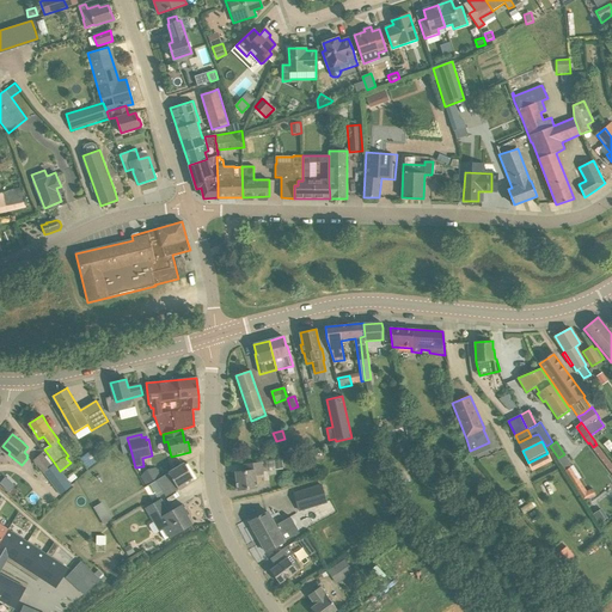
[(611,464),(597,445),(593,447),(611,472),(611,464)]
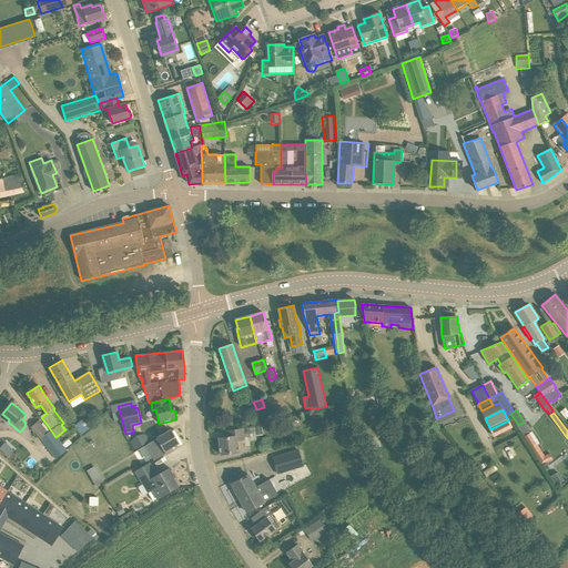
[(87,417),(74,425),(81,435),(93,427),(87,417)]
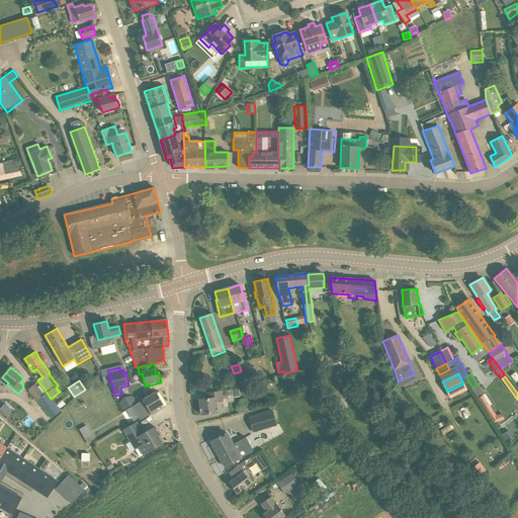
[(261,383),(264,391),(272,387),(269,380),(261,383)]
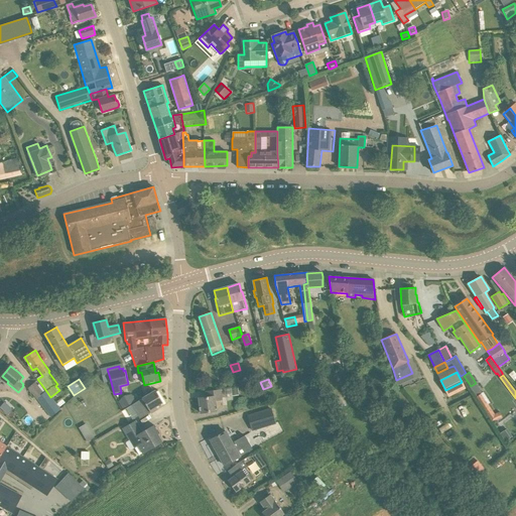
[(36,399),(43,393),(35,382),(27,388),(36,399)]
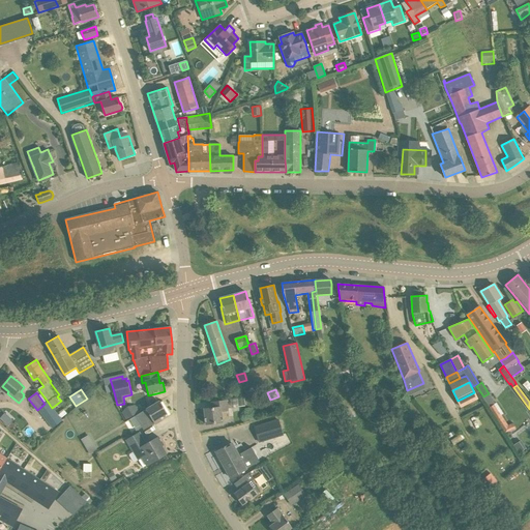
[(495,403),(489,393),(483,396),(482,396),(490,407),(495,403)]
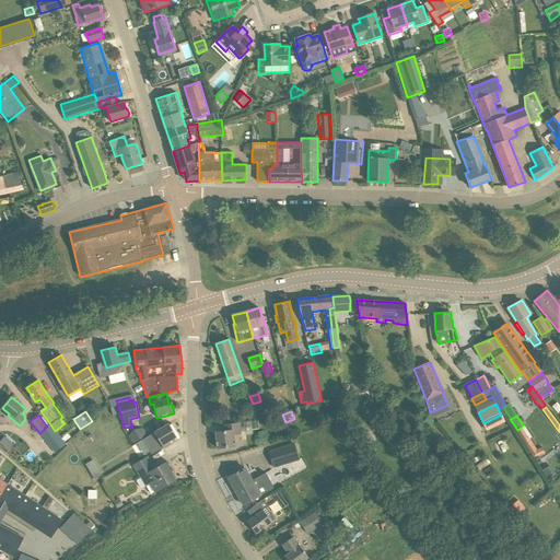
[(218,448),(236,446),(235,435),(241,435),(240,422),(224,424),(224,431),(216,432),(218,448)]
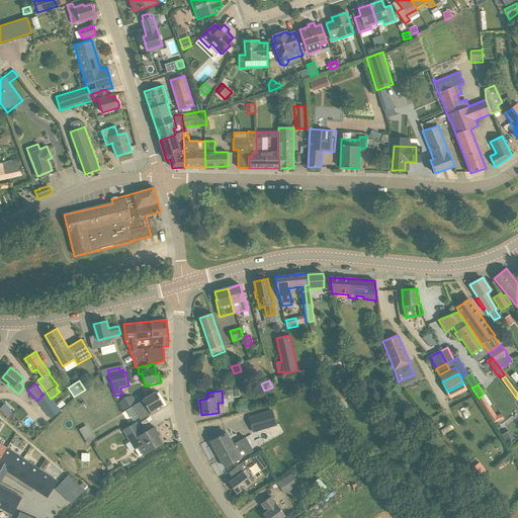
[(56,405),(51,399),(47,393),(44,395),(36,401),(47,413),(56,405)]
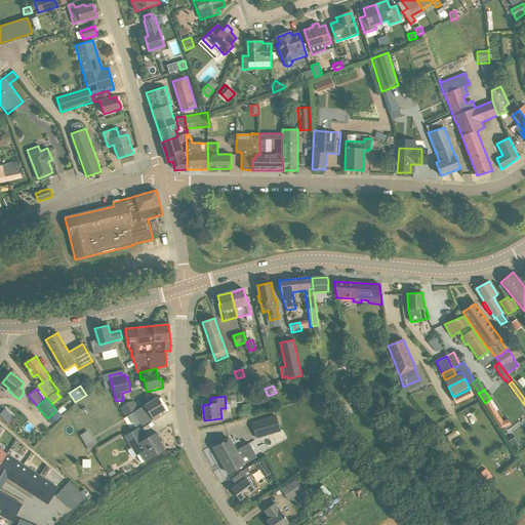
[(146,405),(138,409),(134,412),(143,427),(153,419),(160,416),(158,413),(165,409),(158,398),(146,405)]
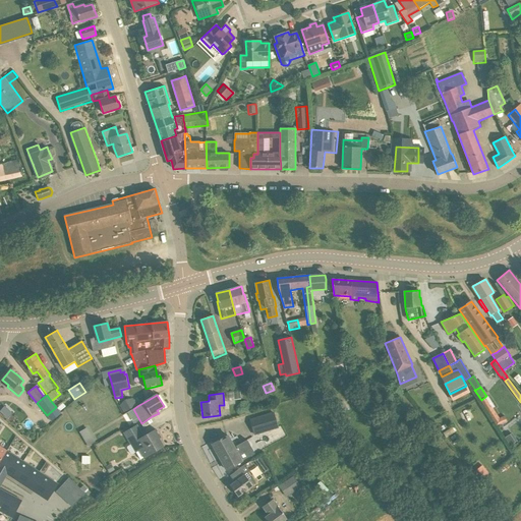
[(486,396),(481,400),(480,400),(498,425),(506,421),(505,416),(500,417),(494,408),(495,407),(487,396),(486,396)]
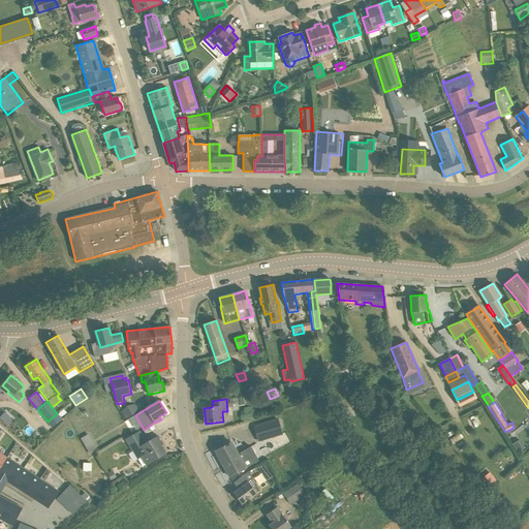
[(126,421),(135,415),(139,412),(135,404),(122,412),(126,421)]
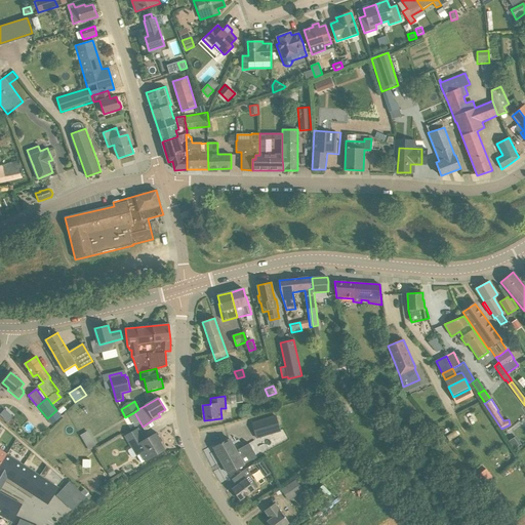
[(256,439),(281,432),(276,415),(251,422),(253,429),(252,430),(253,433),(254,432),(256,439)]
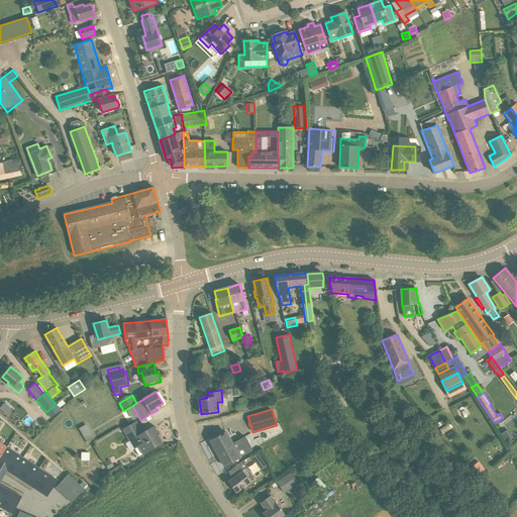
[(127,435),(139,428),(135,422),(123,429),(127,435)]
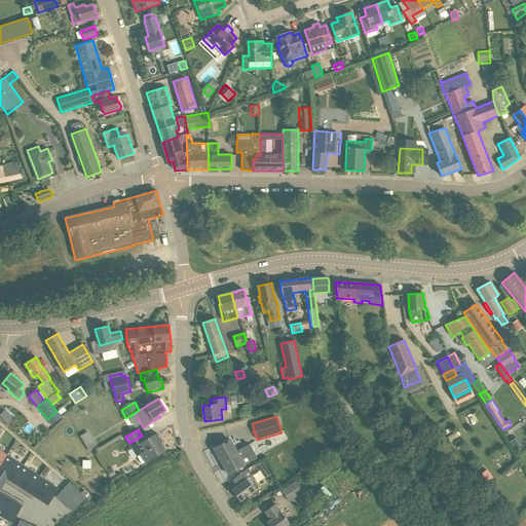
[(133,448),(132,449),(141,464),(156,455),(165,450),(160,443),(162,442),(157,434),(145,441),(142,436),(129,443),(133,448)]
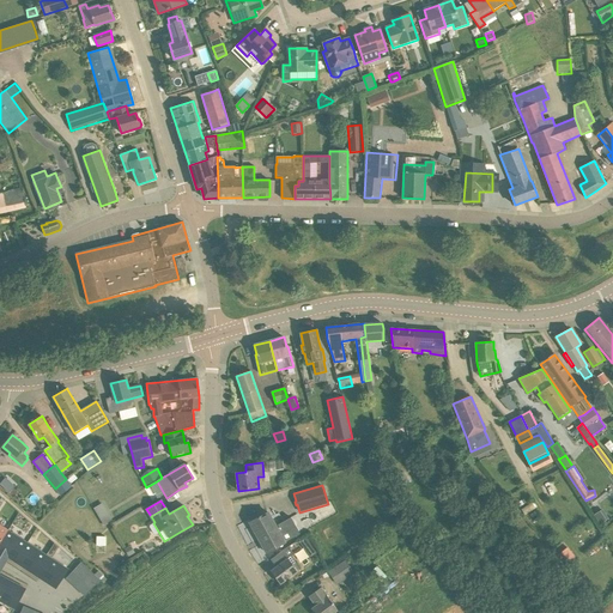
[(608,519),(602,509),(594,515),(600,525),(608,519)]
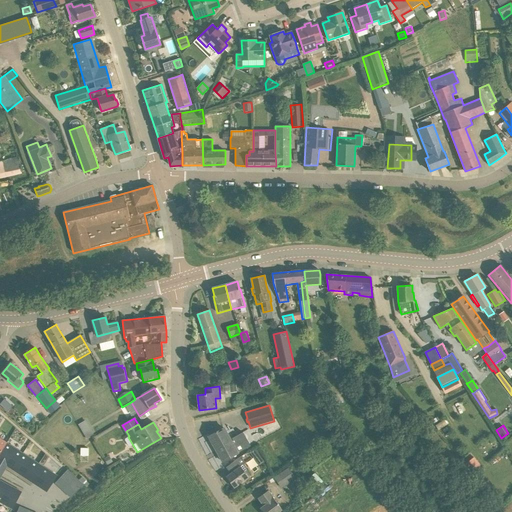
[(239,453),(241,452),(251,446),(243,432),(231,438),(225,427),(209,436),(213,444),(215,443),(224,460),(222,461),(223,462),(235,455),(239,453)]
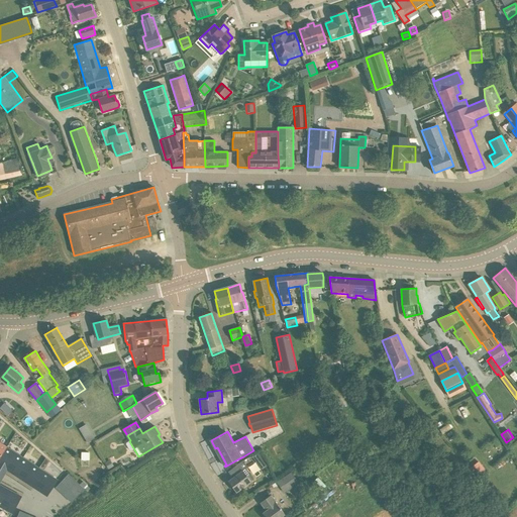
[(23,458),(6,447),(0,457),(0,464),(13,474),(23,458)]
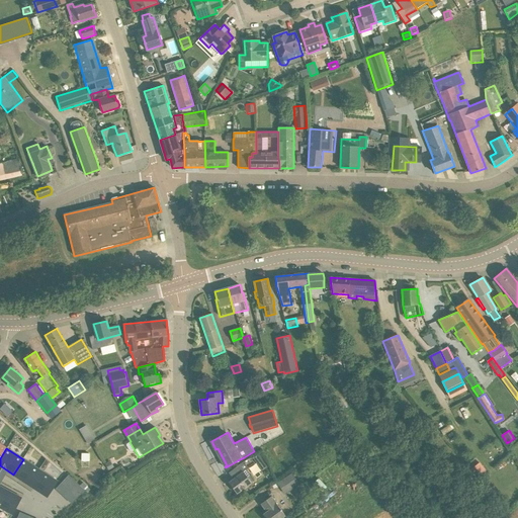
[(258,464),(263,461),(259,454),(253,458),(258,464)]
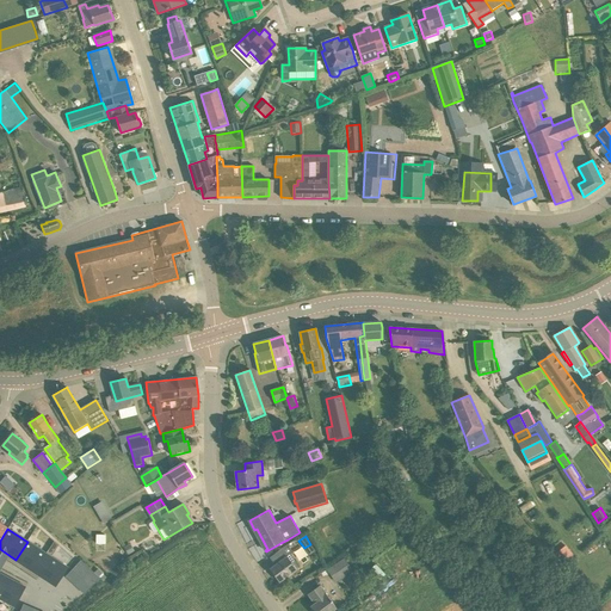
[(47,554),(28,542),(16,560),(35,573),(47,554)]
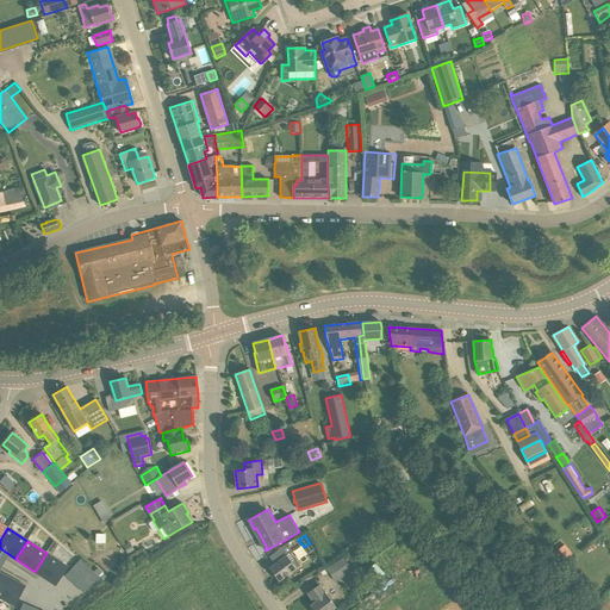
[(130,543),(124,547),(128,554),(135,551),(130,543)]
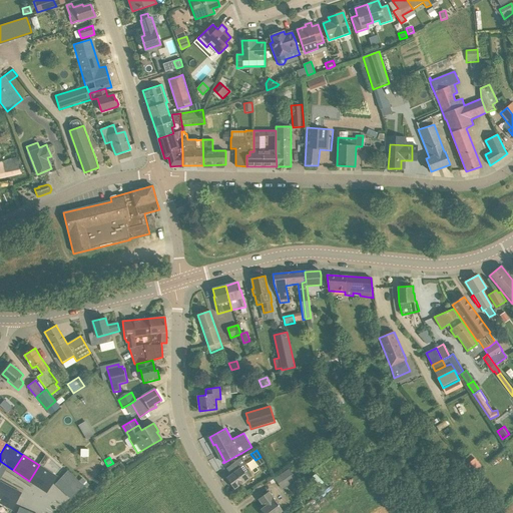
[(236,461),(241,467),(244,465),(246,464),(241,457),(236,461)]
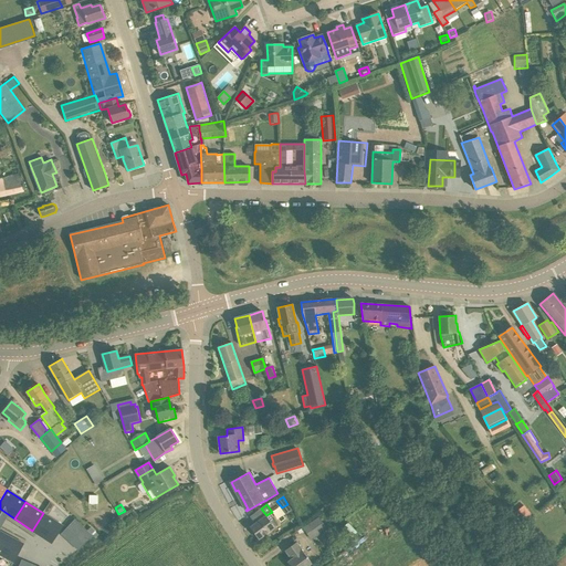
[(524,505),(514,513),(523,524),(533,515),(524,505)]
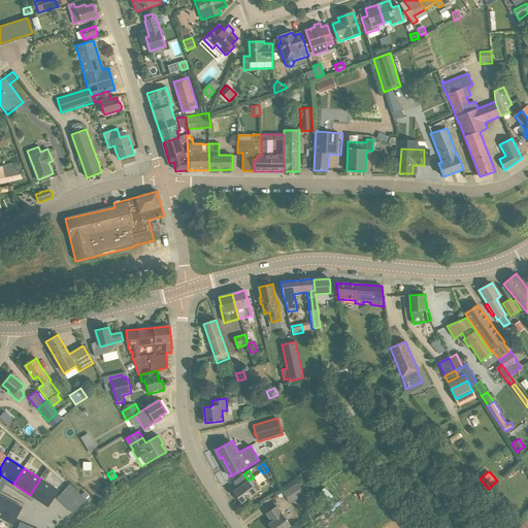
[(40,479),(30,495),(34,498),(38,493),(52,502),(59,491),(40,479)]
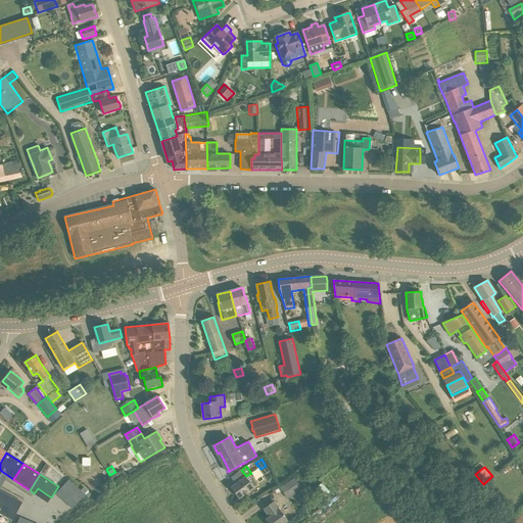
[(239,498),(257,485),(253,479),(249,482),(246,477),(231,487),(239,498)]
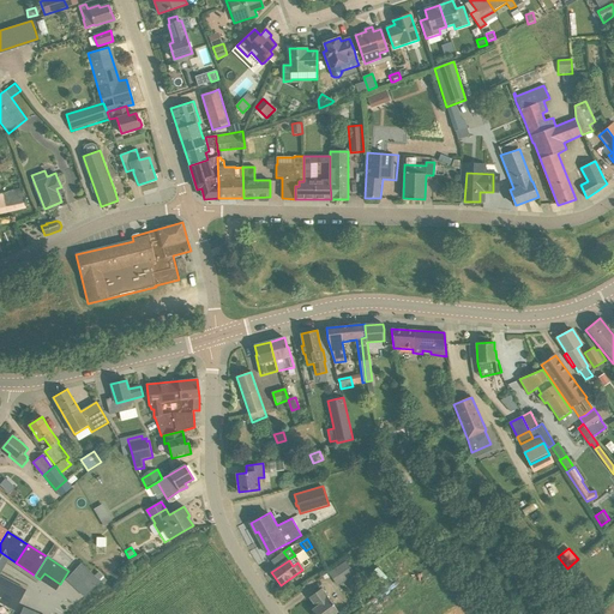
[(347,561),(329,572),(337,585),(355,575),(347,561)]
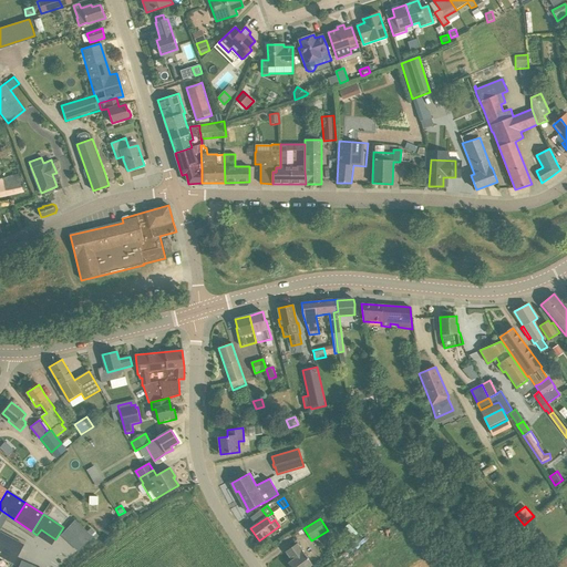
[(91,528),(88,532),(89,533),(93,536),(96,539),(100,536),(91,528)]
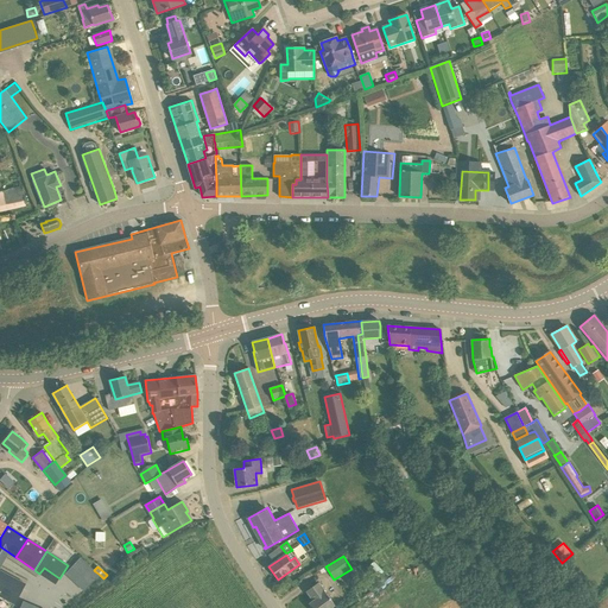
[(26,584),(6,574),(0,583),(0,596),(14,605),(26,584)]
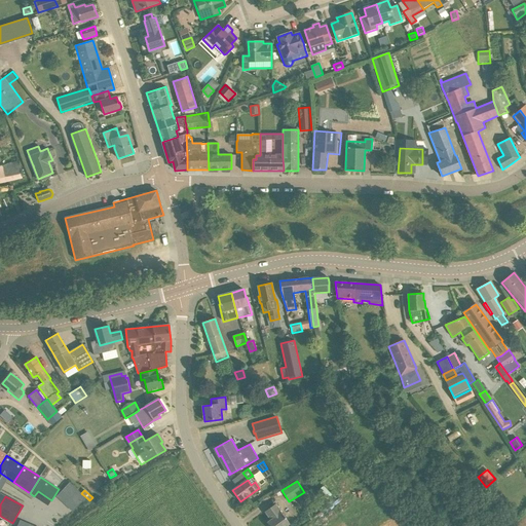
[(90,512),(95,509),(89,503),(85,508),(90,512)]
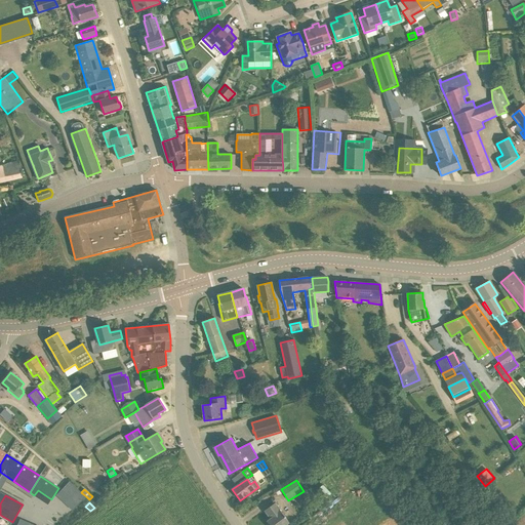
[(287,524),(289,523),(276,503),(266,511),(271,519),(268,522),(270,524),(287,524)]
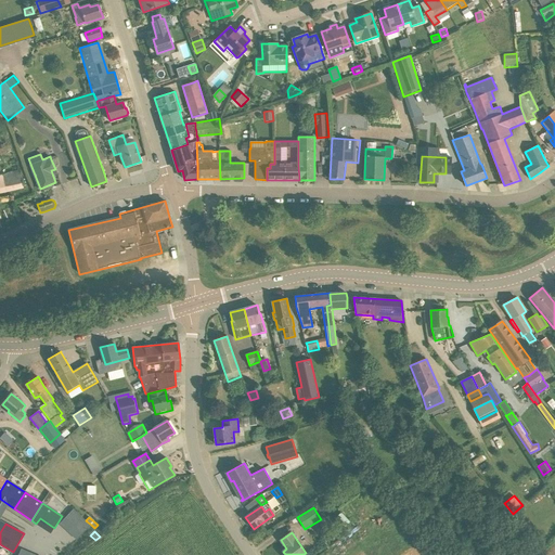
[(90,544),(95,540),(90,536),(90,534),(86,539),(90,544)]
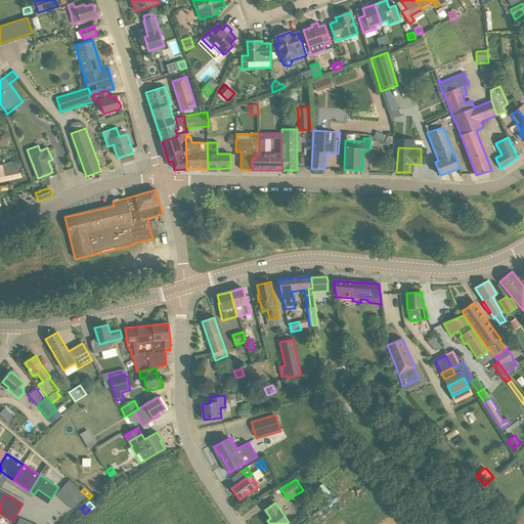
[(81,517),(85,514),(81,509),(76,512),(81,517)]
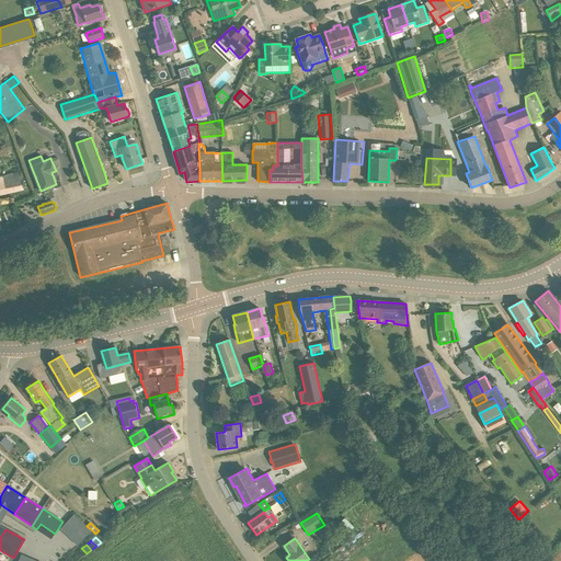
[(81,558),(87,553),(81,548),(77,552),(81,558)]
